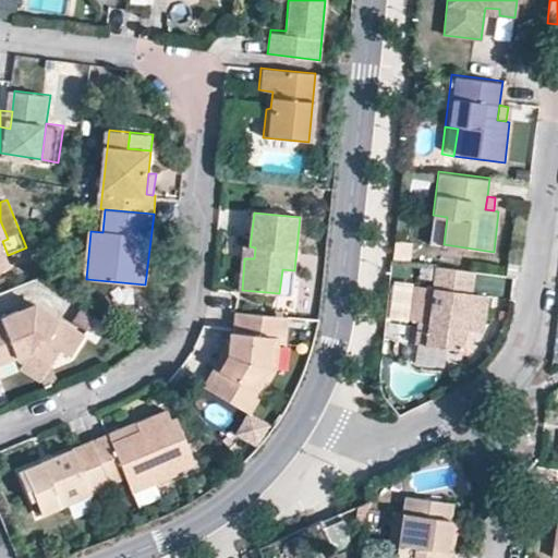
[(429,242),(444,244),(447,217),(433,215),(429,242)]
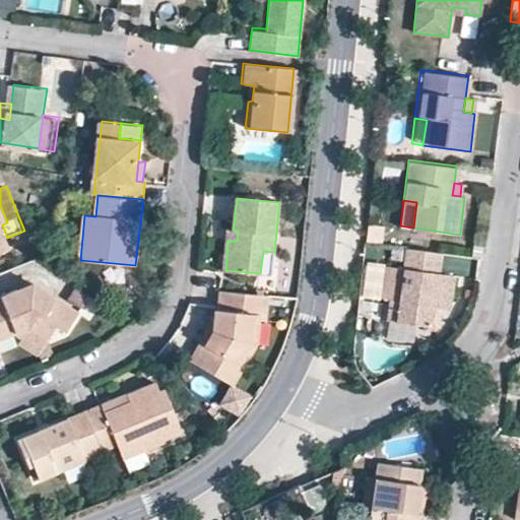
[(0,205),(0,254),(12,250),(7,238),(2,224),(7,222),(0,205)]
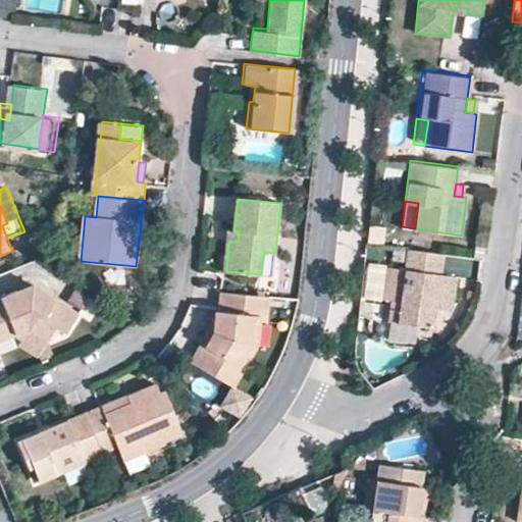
[(233,230),(229,230),(228,242),(238,242),(239,231),(233,230)]
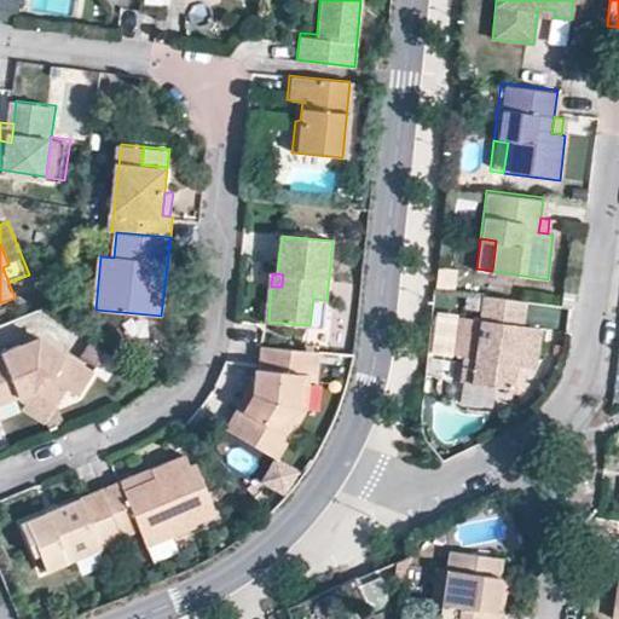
[(482,294),(480,319),(475,357),(464,356),(463,380),(514,387),(518,364),(537,366),(542,327),(522,324),(526,300),(482,294)]
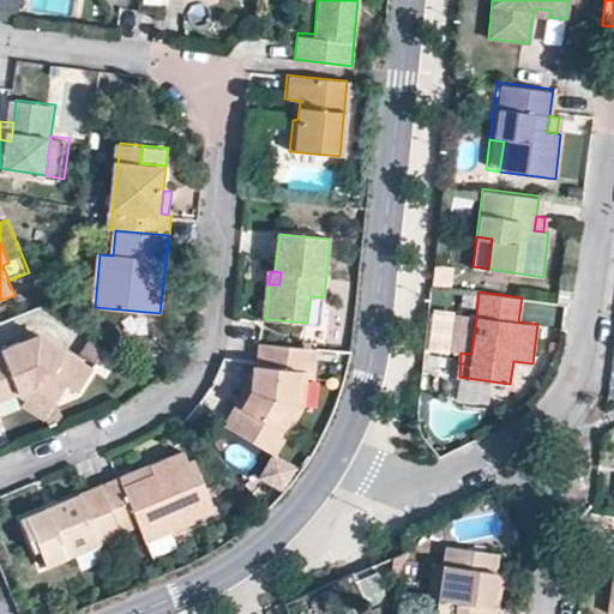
[(476,317),(467,314),(461,353),(471,354),(476,317)]
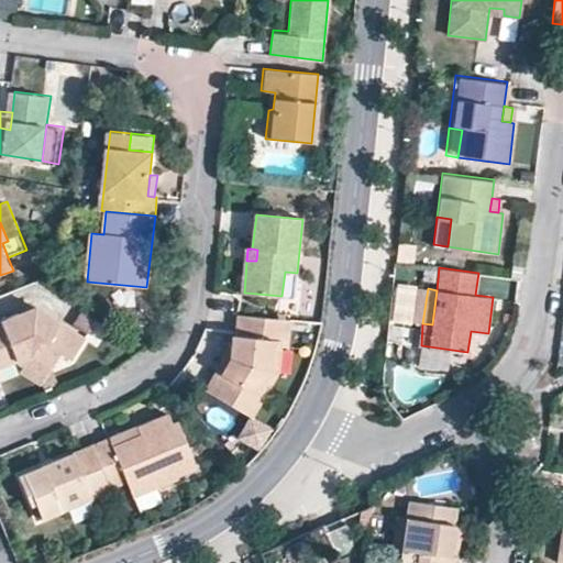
[(86,340),(34,306),(0,321),(0,368),(30,356),(51,370),(62,354),(73,361),(86,340)]
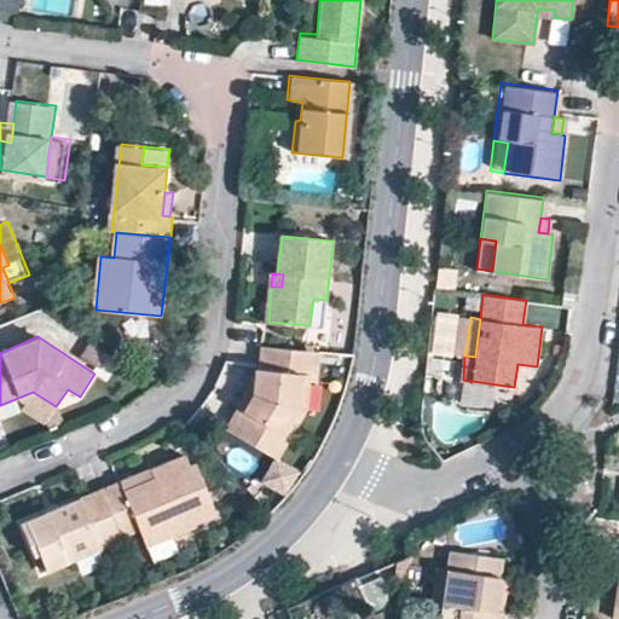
[(98,368),(108,353),(94,345),(85,359),(98,368)]
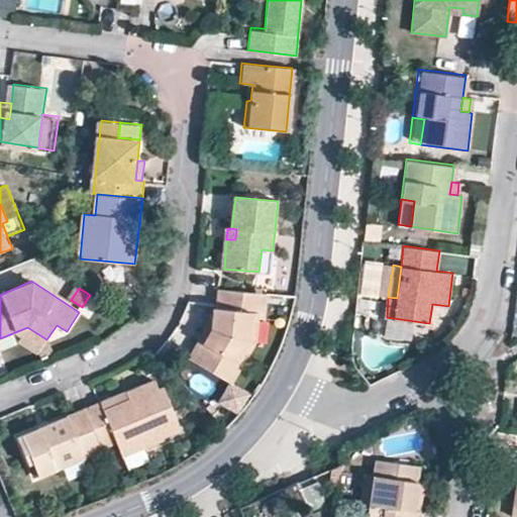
[(228,378),(246,344),(251,312),(261,312),(269,313),(272,293),(224,288),(221,308),(217,308),(213,324),(213,328),(194,359),(228,378)]
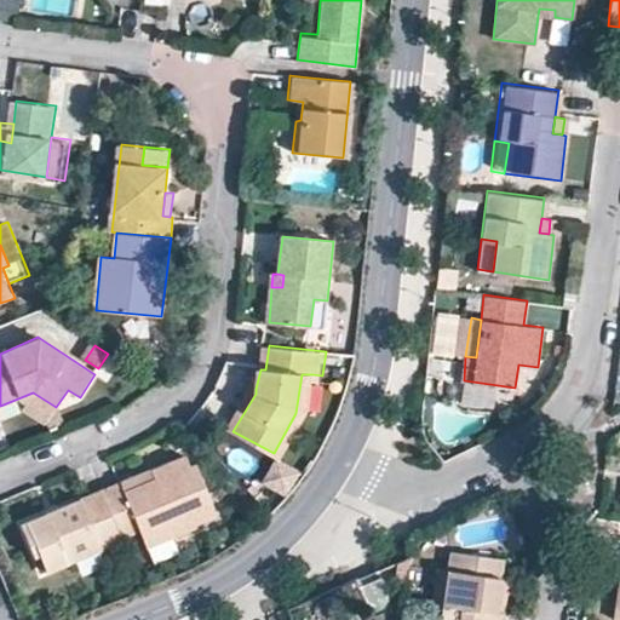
[(302,374),(296,413),(274,453),(279,455),(283,458),(305,417),(313,374),(302,374)]
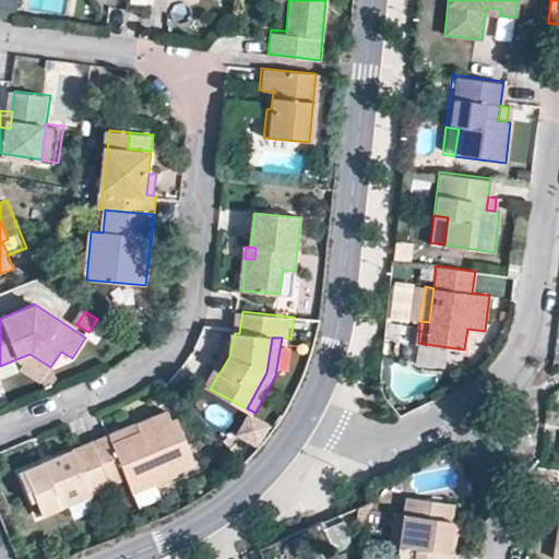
[(126,477),(133,492),(177,474),(176,470),(195,462),(177,417),(171,419),(167,408),(138,421),(141,430),(114,441),(111,433),(92,441),(109,484),(126,477)]
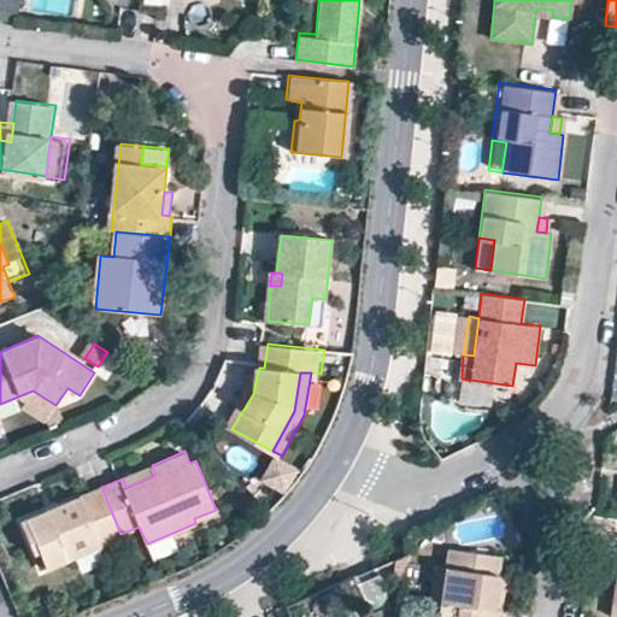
[(264,479),(288,492),(301,466),(282,456),(277,453),(264,479)]
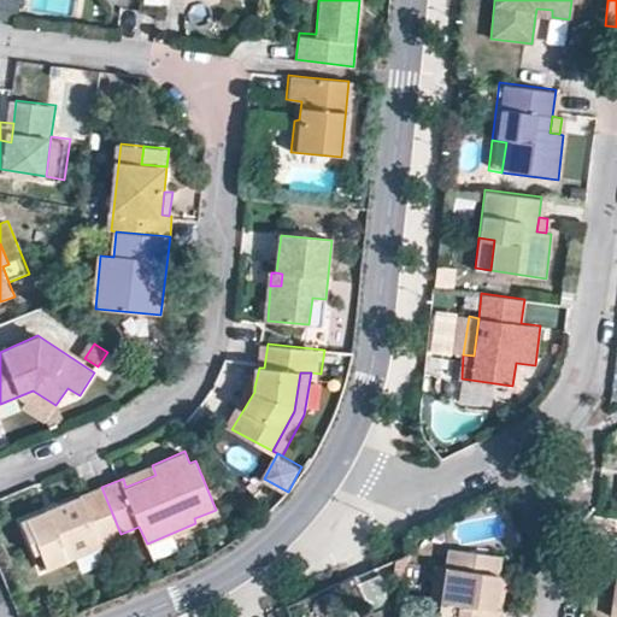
[(123,479),(125,487),(156,475),(152,465),(123,479)]
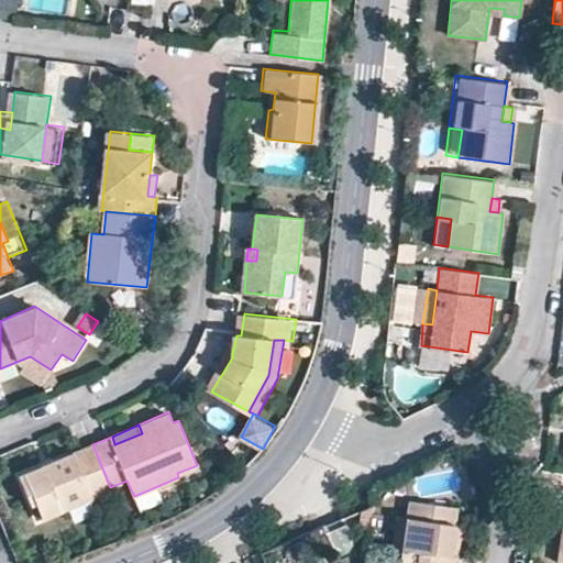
[(233,435),(228,441),(235,448),(241,442),(233,435)]
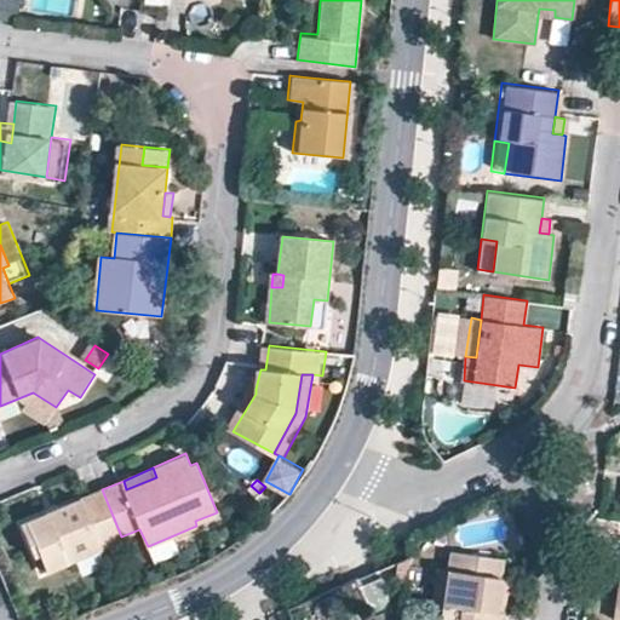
[(121,537),(102,489),(22,524),(35,555),(56,546),(63,566),(124,540),(121,537)]
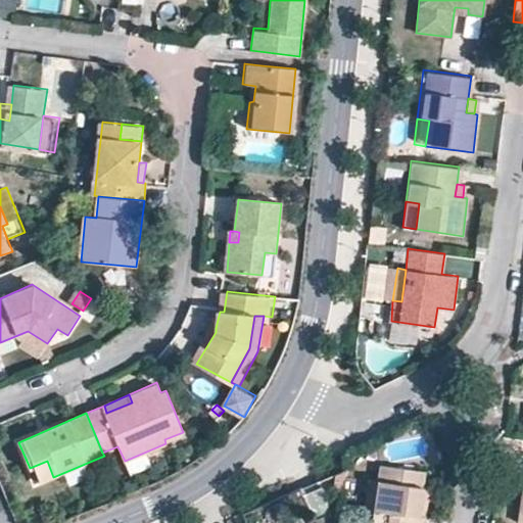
[(420,489),(423,472),(379,467),(377,480),(373,510),(371,522),(422,522),(423,515),(418,514),(420,489)]
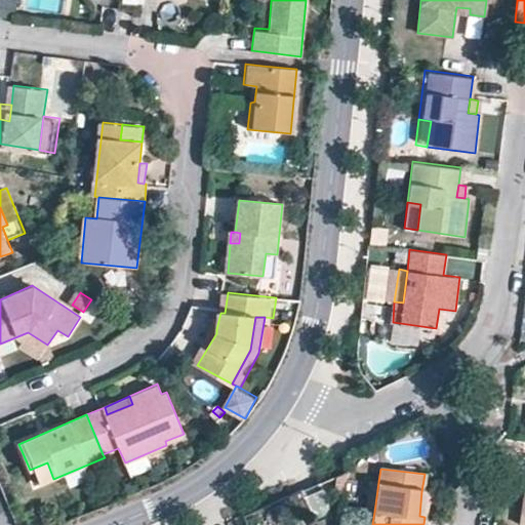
[(366,511),(374,512),(378,482),(369,482),(366,511)]
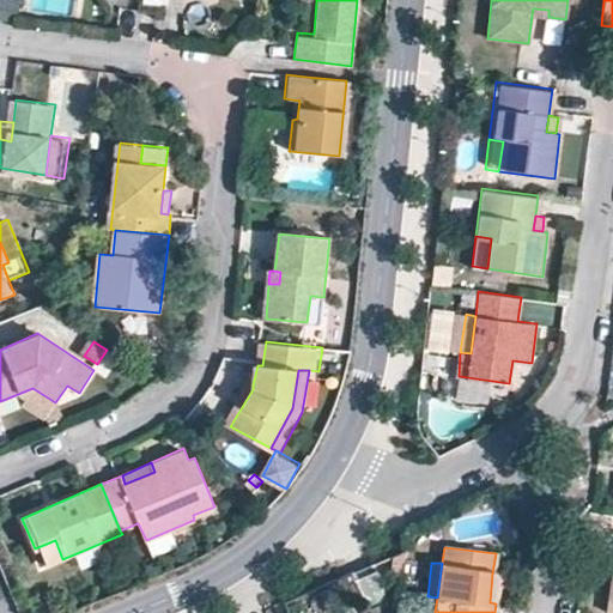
[(501,575),(492,574),(490,602),(496,604),(501,575)]
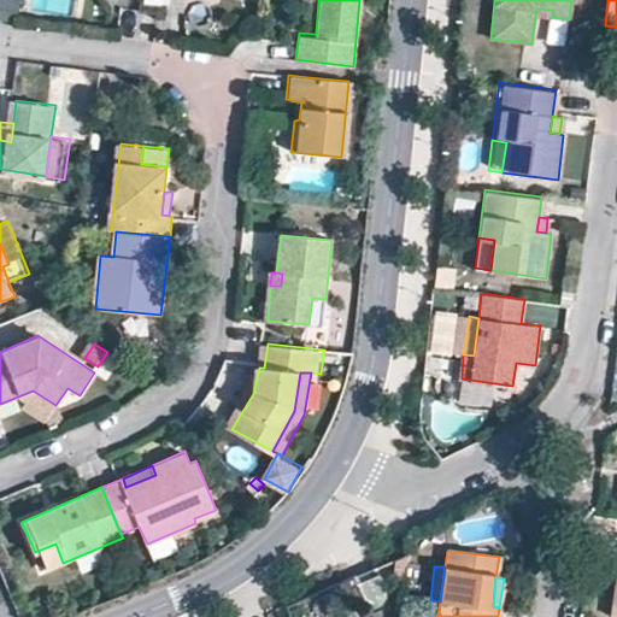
[(369,609),(387,603),(381,583),(363,588),(369,609)]
